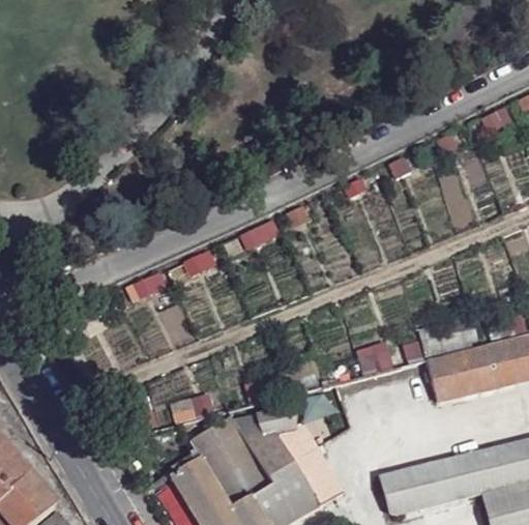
[(483,117),(491,130),(504,124),(498,110),(483,117)]
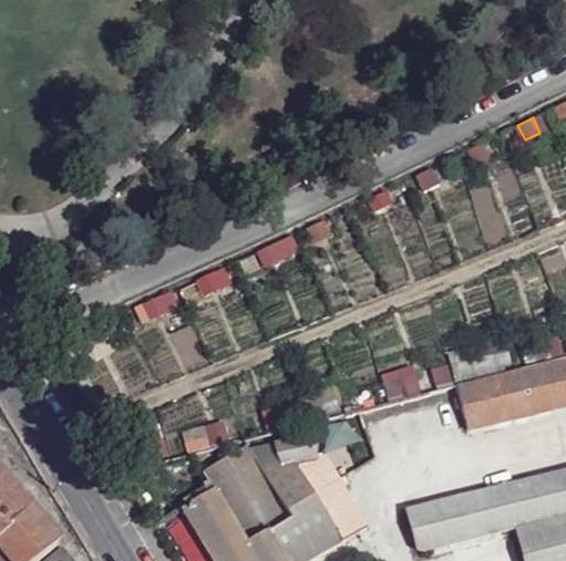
[(470,148),(476,163),(492,156),(485,142),(470,148)]
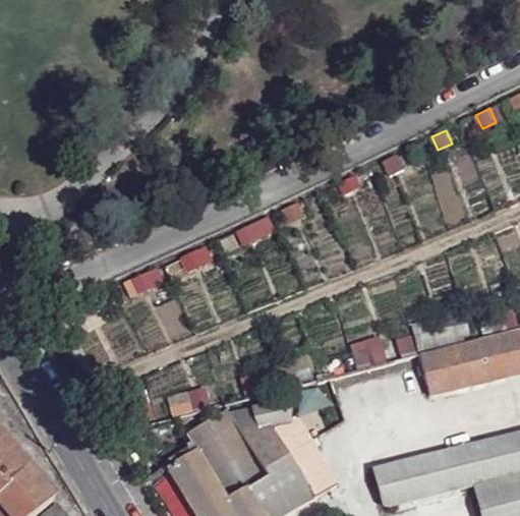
[(386,159),(392,173),(405,167),(399,153),(386,159)]
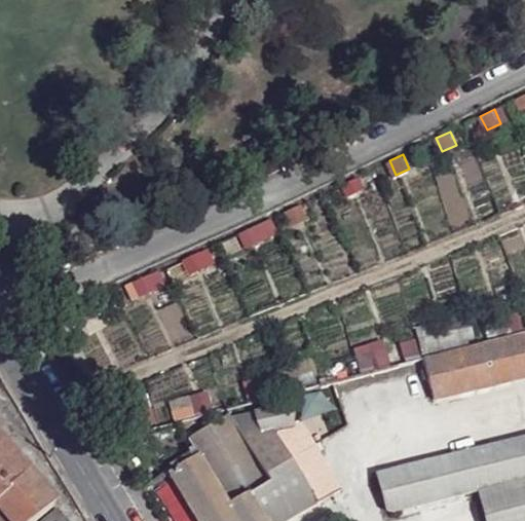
[(344,182),(351,196),(365,189),(359,176),(344,182)]
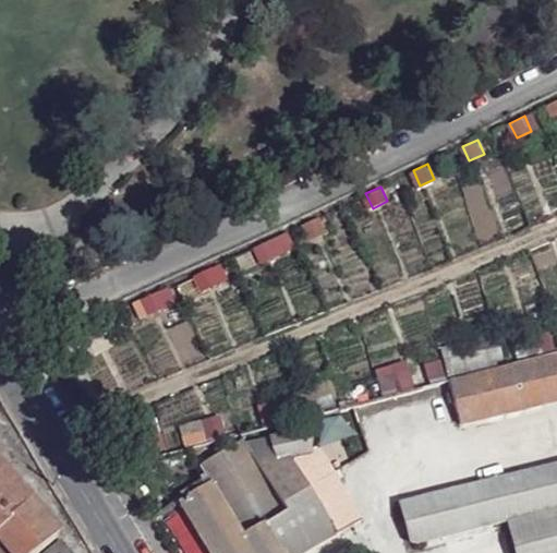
[(305,223),(312,238),(327,230),(321,215),(305,223)]
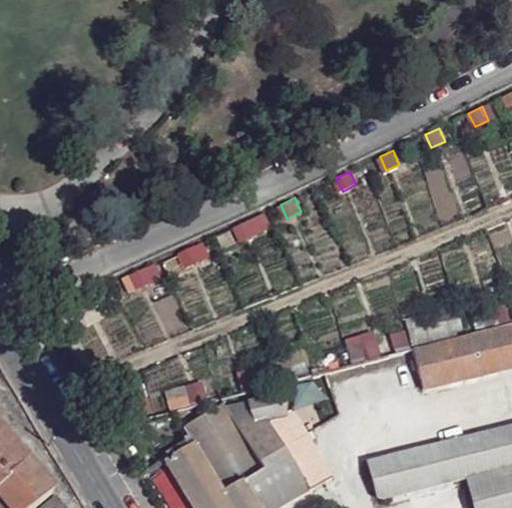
[(236,225),(243,239),(257,233),(250,219),(236,225)]
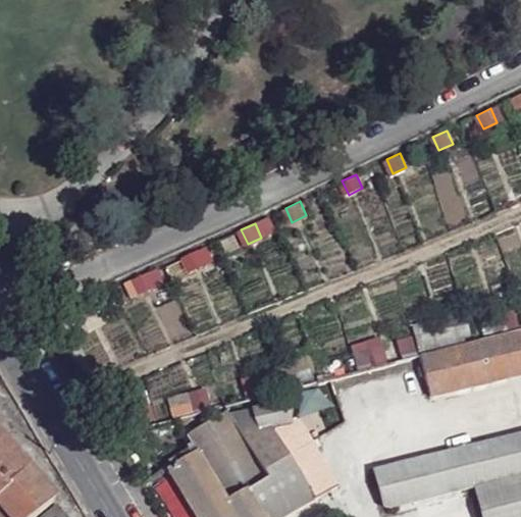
[(94,242),(88,230),(75,237),(81,248),(94,242)]
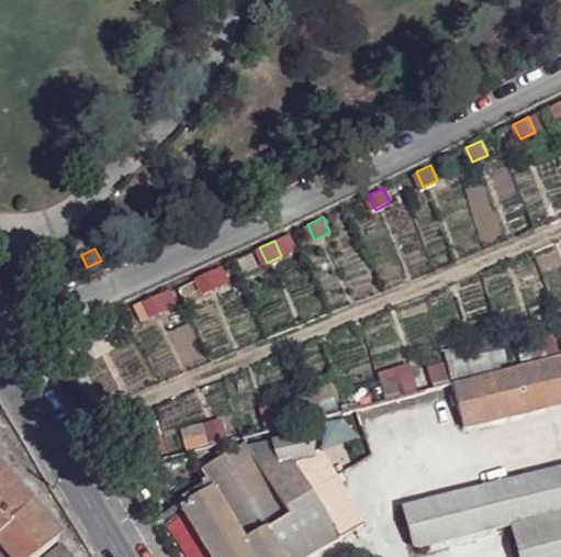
[(199,276),(206,290),(221,283),(214,269),(199,276)]
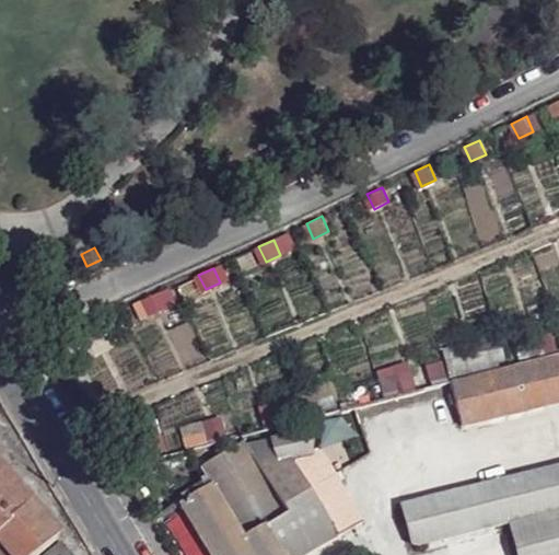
[(146,298),(152,313),(167,305),(161,290),(146,298)]
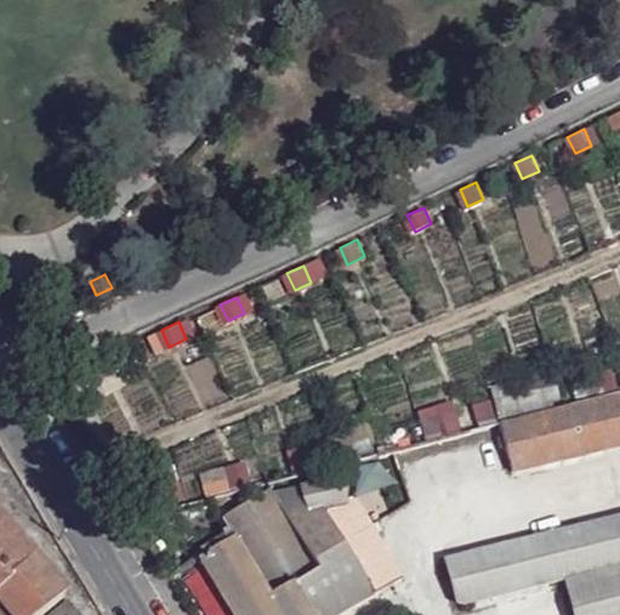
[(120,369),(113,353),(96,362),(103,377),(120,369)]
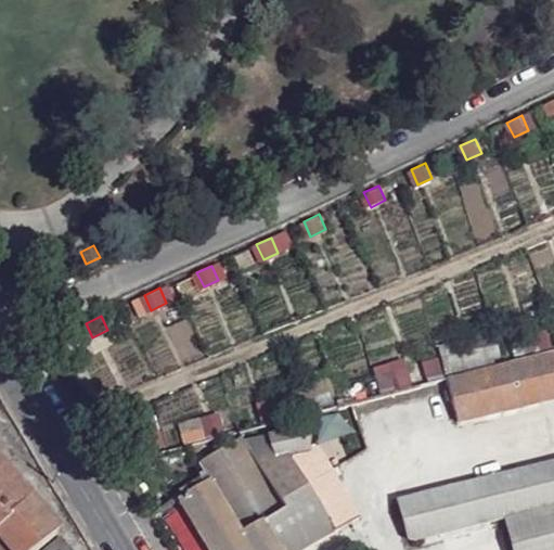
[(516,360),(553,349),(553,332),(552,328),(516,337),(518,342),(511,344),(516,360)]
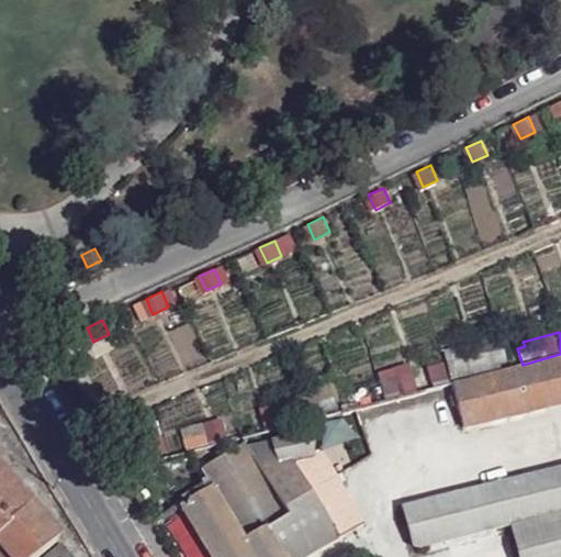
[(452,382),(509,368),(498,333),(442,348),(452,382)]
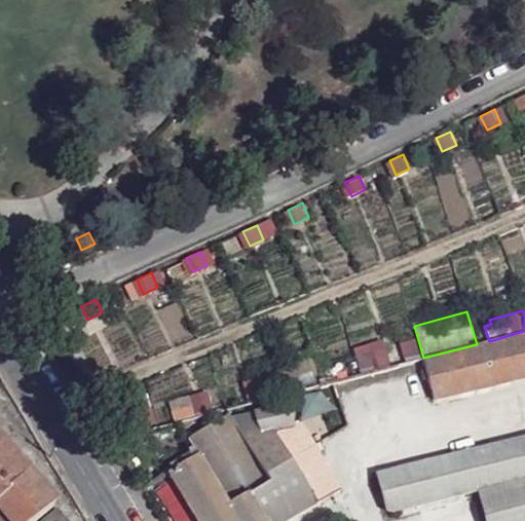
[(477,344),(423,358),(433,400),(524,375),(524,331),(489,341),(477,344)]
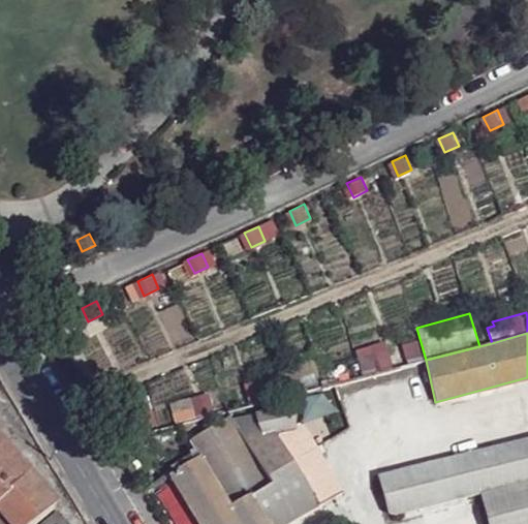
[(398,342),(402,366),(414,363),(407,336),(396,339),(398,342)]
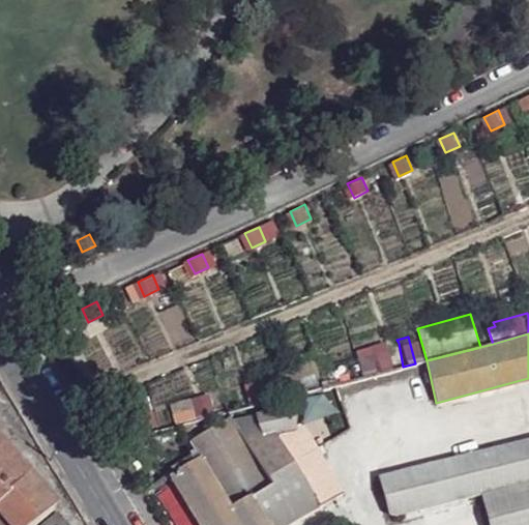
[(362,377),(403,367),(399,343),(357,355),(362,377)]
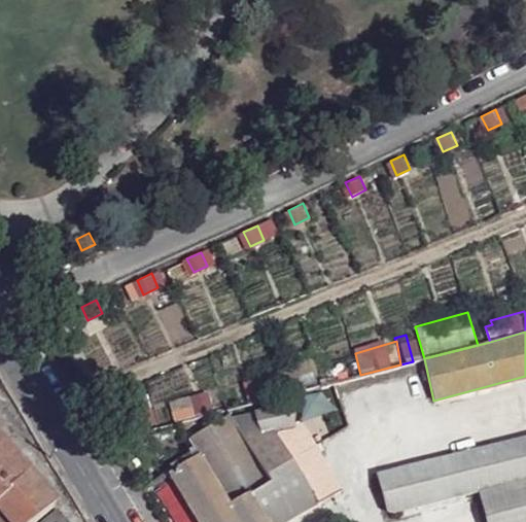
[(290,392),(318,385),(310,359),(283,367),(290,392)]
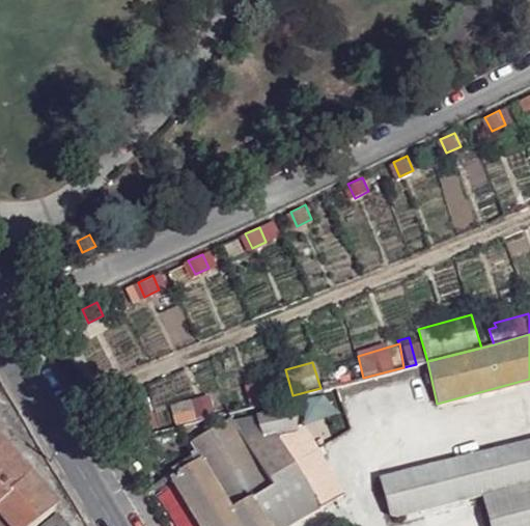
[(77,387),(81,394),(84,392),(82,387),(86,384),(83,380),(75,384),(77,387)]
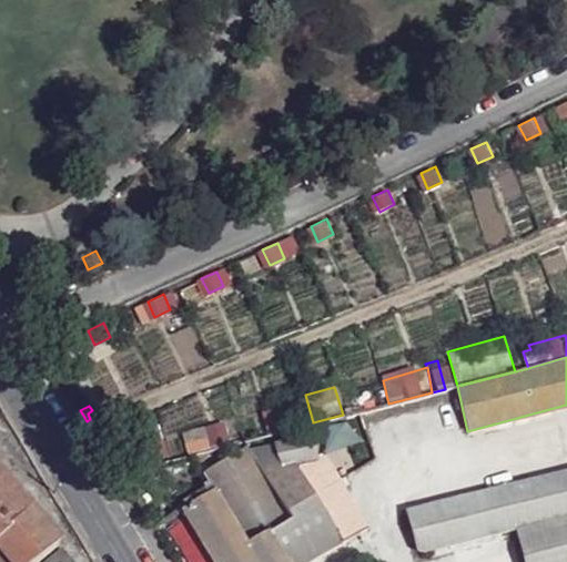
[(304,561),(366,523),(325,453),(314,456),(307,423),(257,436),(190,453),(212,489),(180,510),(213,561),(304,561)]
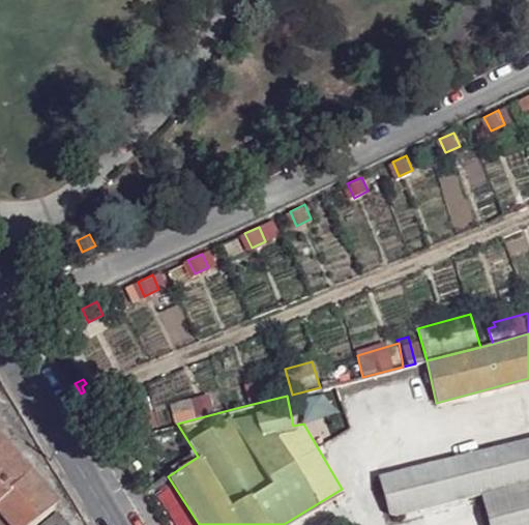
[(528,435),(379,473),(390,509),(397,512),(483,493),(490,524),(528,524),(528,435)]
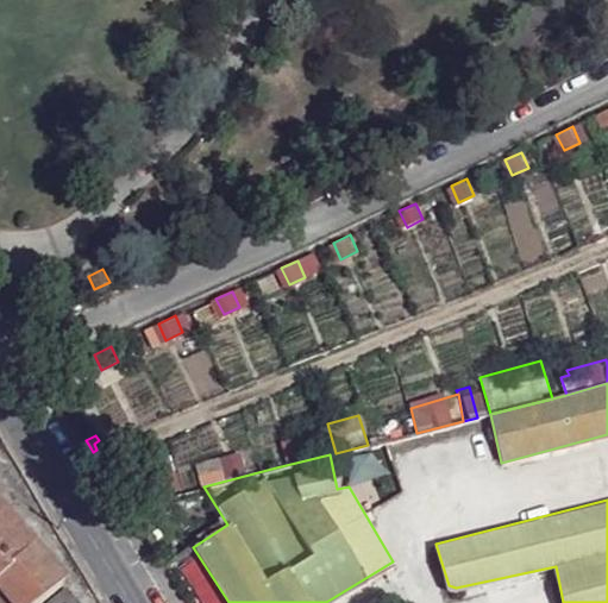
[(0,602),(41,602),(64,584),(42,556),(30,542),(0,507),(0,602)]
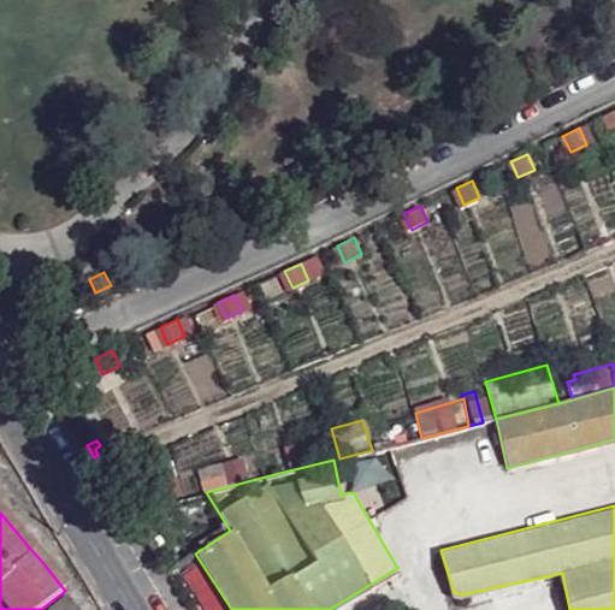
[(39,542),(30,549),(42,562),(49,555),(39,542)]
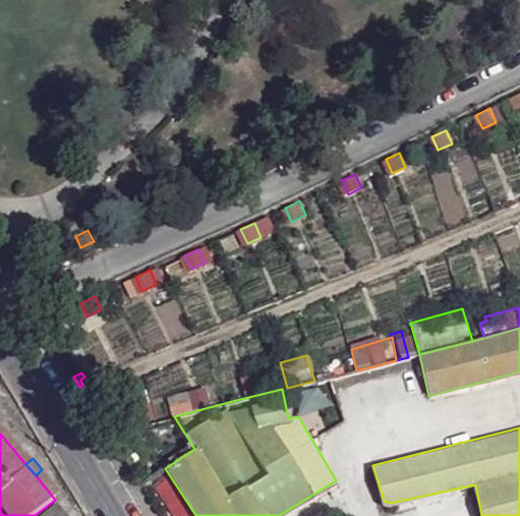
[(142,461),(134,465),(138,472),(147,468),(142,461)]
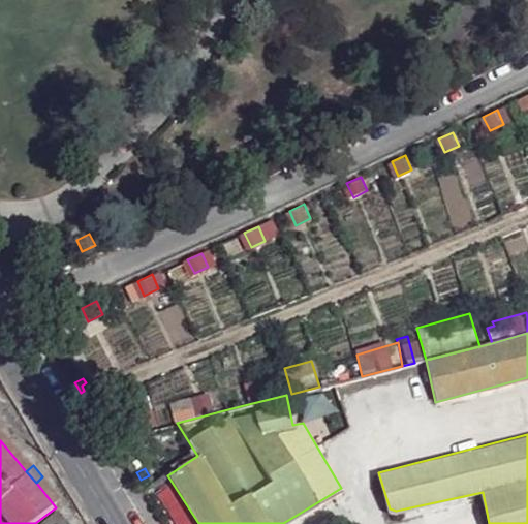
[(69,523),(60,512),(44,523),(69,523)]
